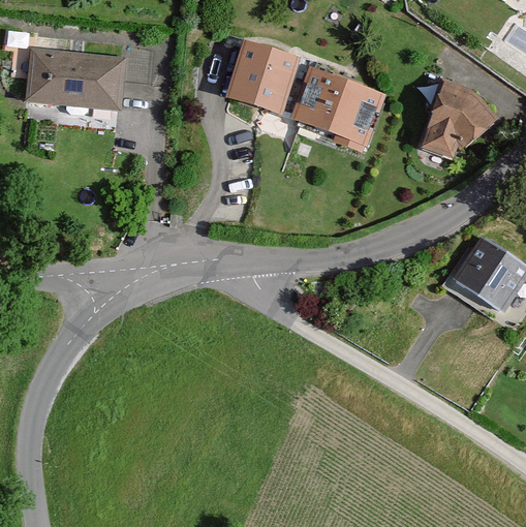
[(299,59),(242,42),(226,94),(283,112),(299,59)]
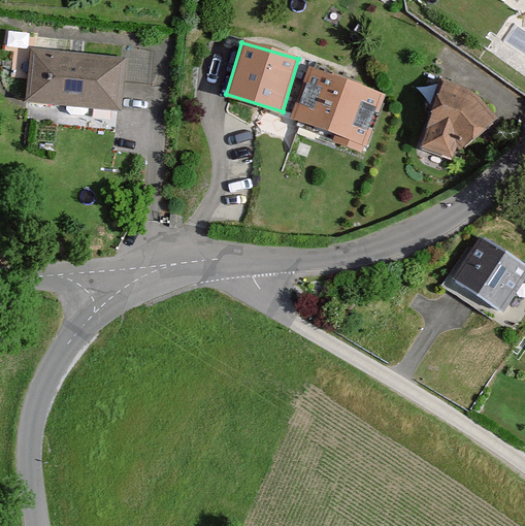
[(123,57),(30,50),(26,103),(119,110),(123,57)]
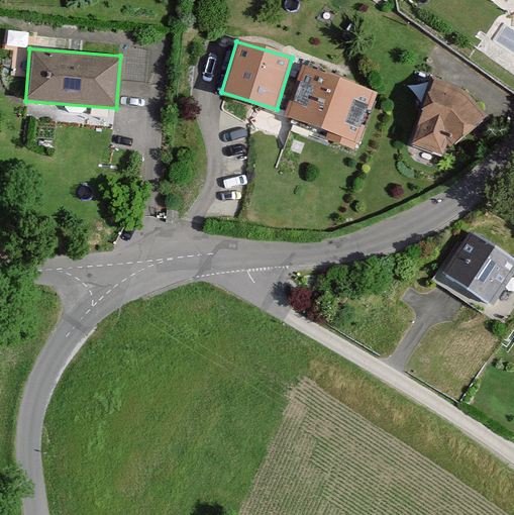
[(377,89),(305,67),(289,117),(329,129),(327,137),(357,147),(377,89)]
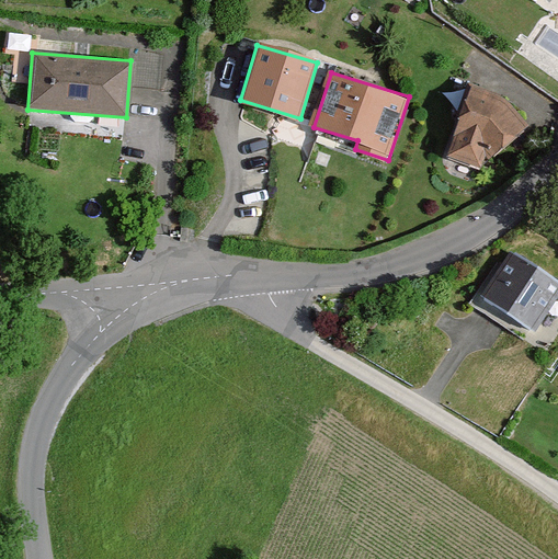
[(504,97),(473,86),(448,155),(482,167),(487,155),(492,158),(524,128),(504,97)]
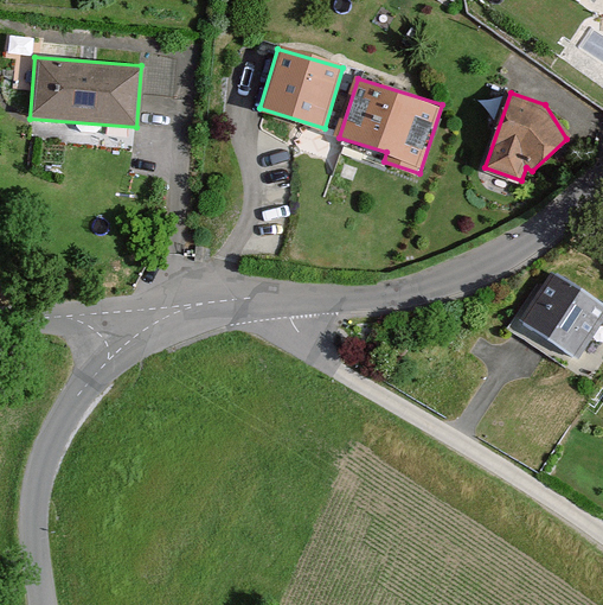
[(602,322),(602,304),(546,272),(519,322),(583,358),(602,322)]
